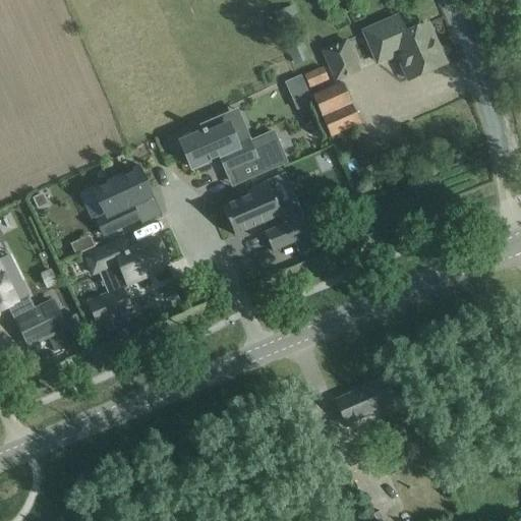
[(294,5),(273,13),(281,33),(301,24),(294,5)]
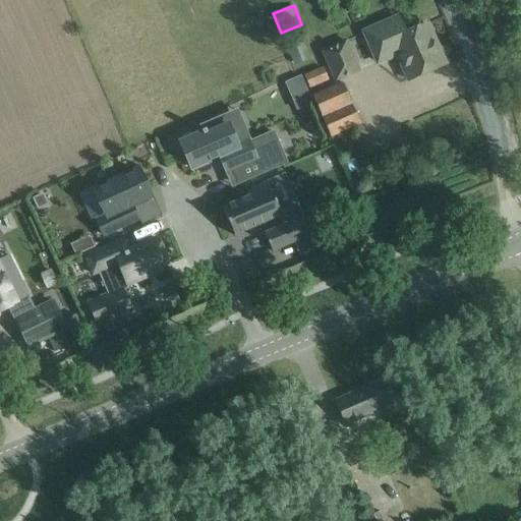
[(398,17),(364,33),(369,44),(378,62),(397,54),(408,79),(445,64),(437,45),(427,24),(405,34),(398,17)]
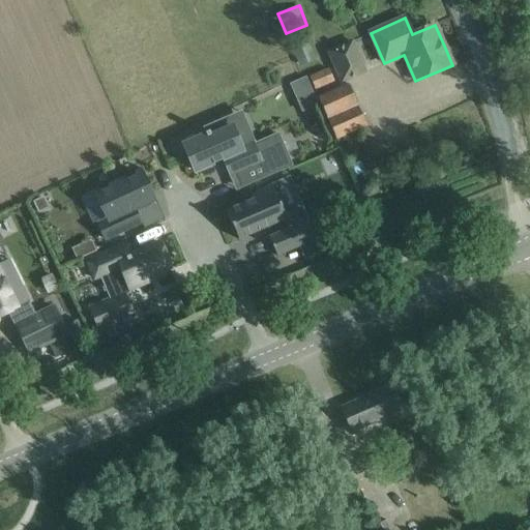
[(305,39),(290,46),(299,65),(314,59),(305,39)]
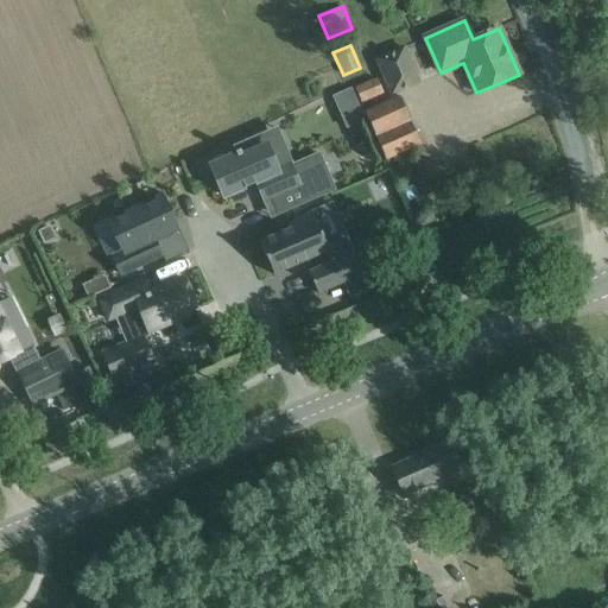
[(404,46),(375,59),(391,96),(420,83),(404,46)]
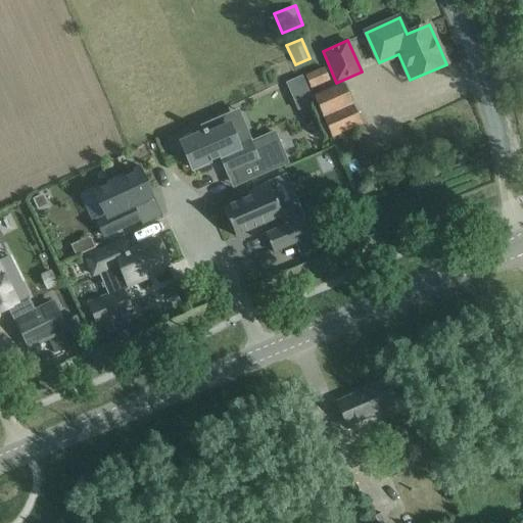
[(324,67),(305,75),(311,89),(330,81),(324,67)]
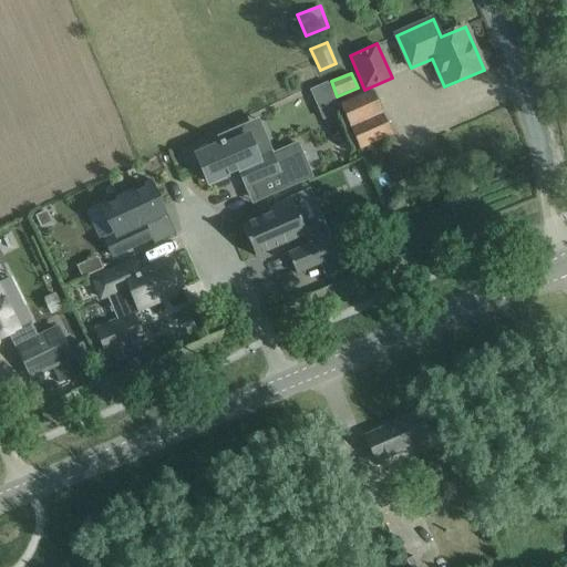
[(327,82),(310,89),(317,103),(333,96),(327,82)]
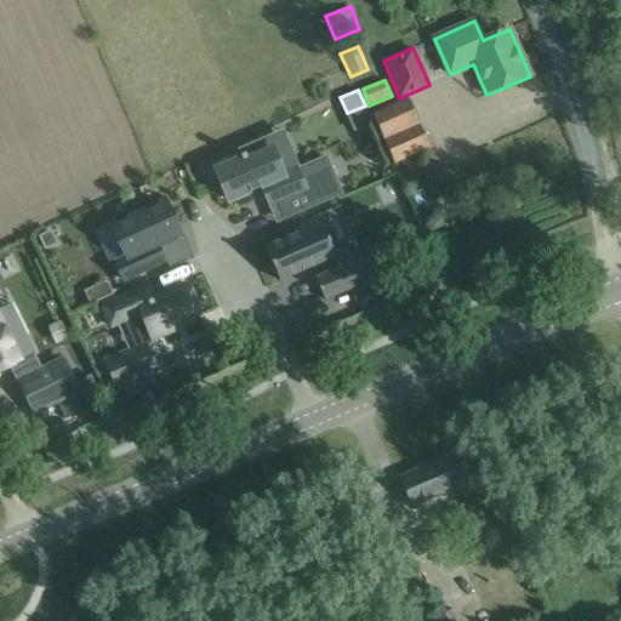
[(408,98),(371,114),(393,164),(429,148),(408,98)]
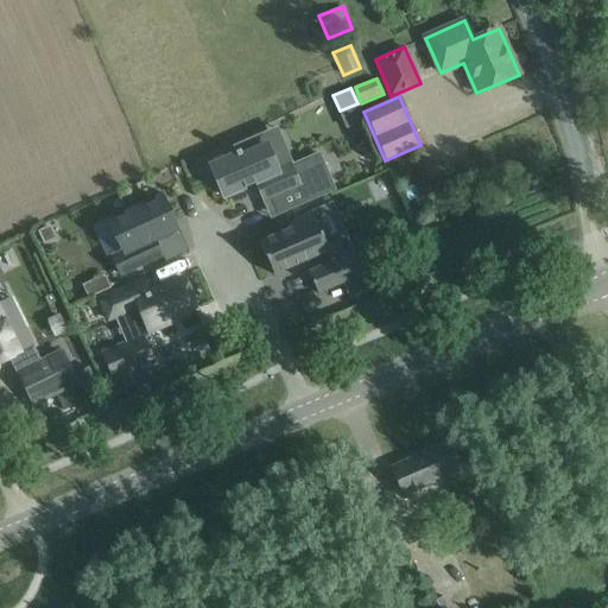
[(235,156),(210,166),(223,196),(244,188),(255,183),(257,184),(264,201),(268,198),(276,215),(334,190),(318,154),(277,172),(261,135),(234,147),(236,152),(235,153),(235,156)]
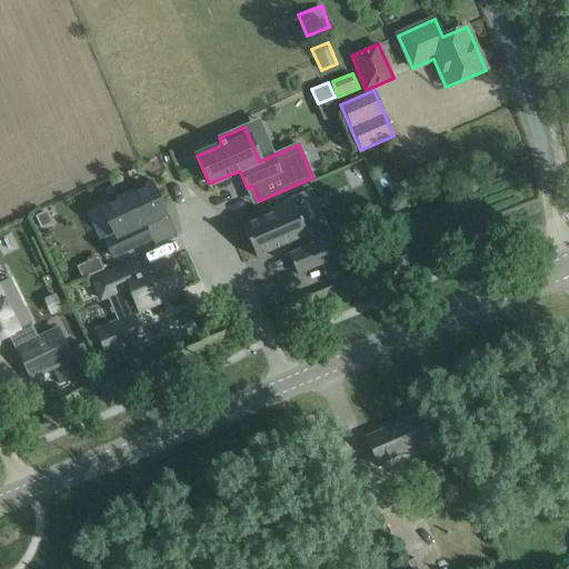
[(395,160),(386,163),(393,183),(403,179),(395,160)]
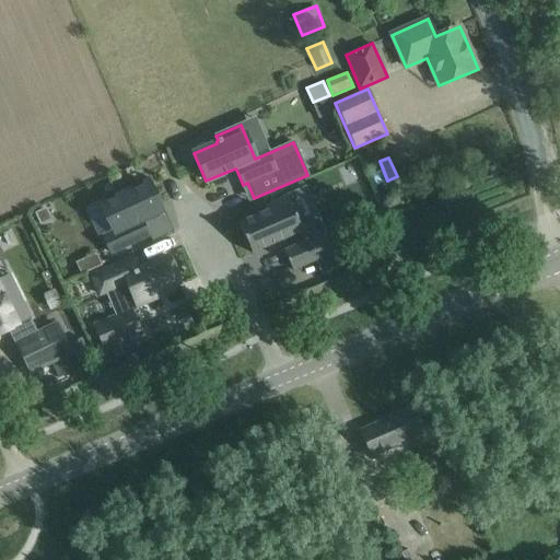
[(362,200),(360,167),(324,168),(326,202),(362,200)]
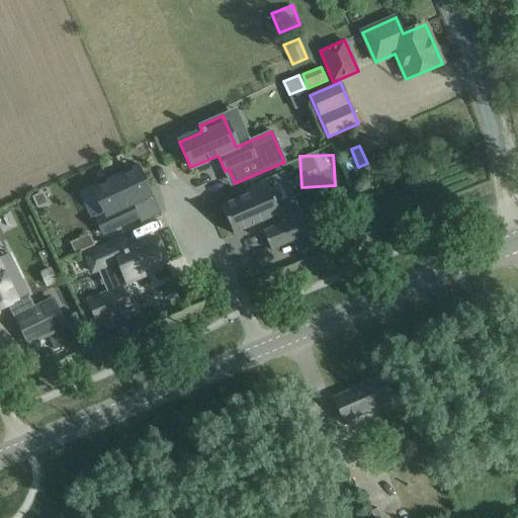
[(132,168),(93,185),(106,213),(96,219),(103,235),(137,219),(130,204),(149,195),(137,170),(133,171),(132,168)]
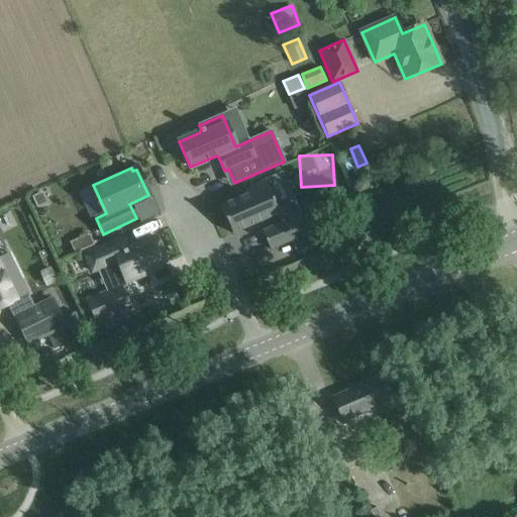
[(246,195),(220,206),(232,233),(279,213),(265,181),(244,190),(246,195)]
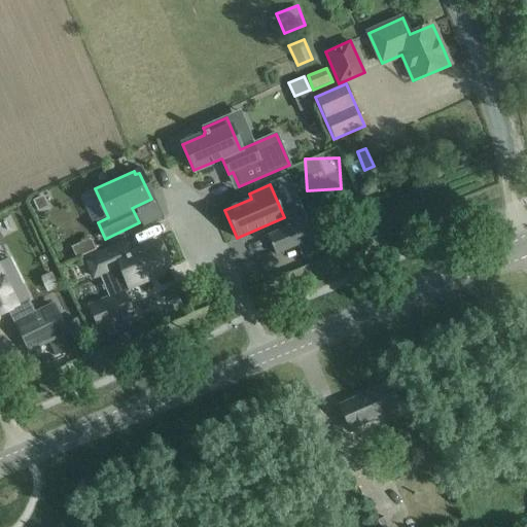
[(40,194),(31,199),(36,210),(45,205),(40,194)]
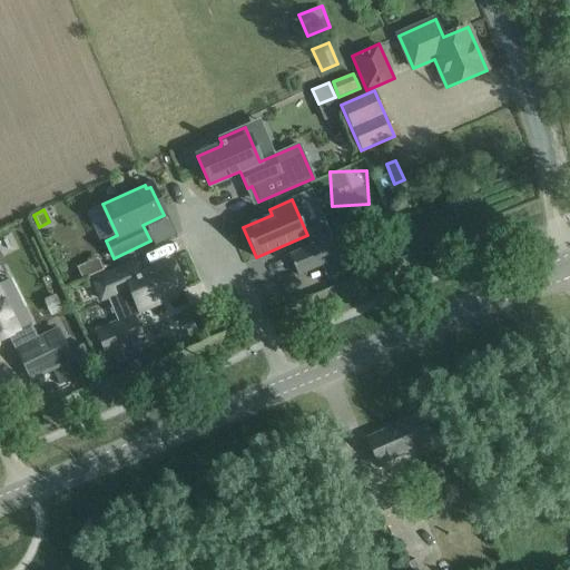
[(330,237),(288,255),(298,275),(321,265),(338,257),(330,237)]
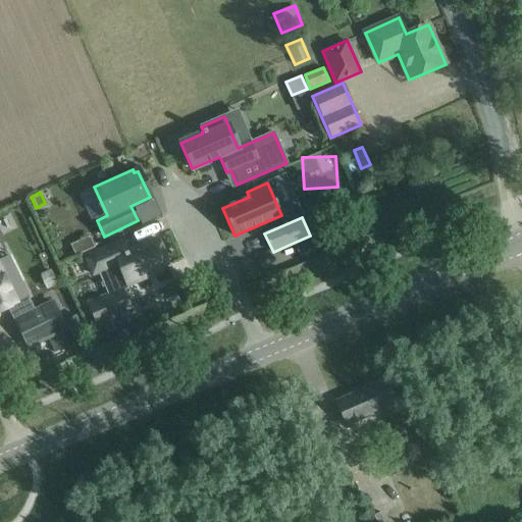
[(90,236),(71,244),(76,255),(96,247),(90,236)]
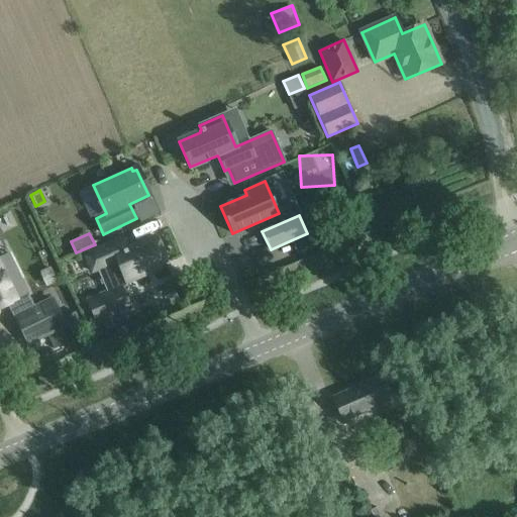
[(307,233),(291,240),(296,253),(312,246),(307,233)]
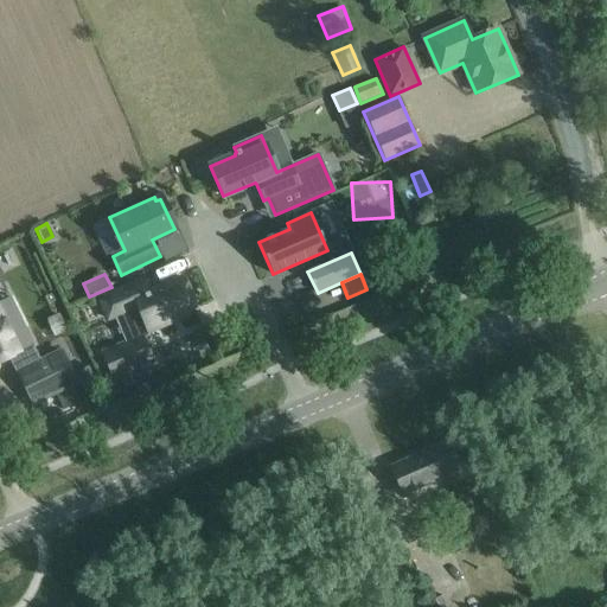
[(145,279),(98,299),(108,319),(136,307),(147,332),(173,321),(171,317),(189,310),(195,306),(183,278),(149,292),(145,279)]
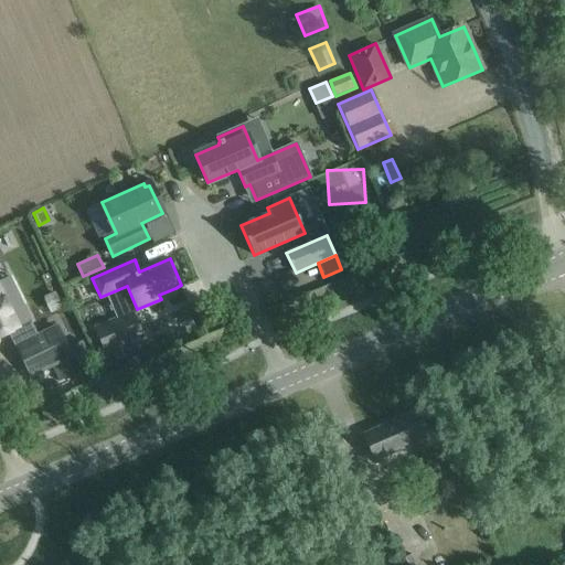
[(0,290),(0,337),(10,332),(19,328),(18,328),(31,321),(23,306),(10,311),(0,290)]
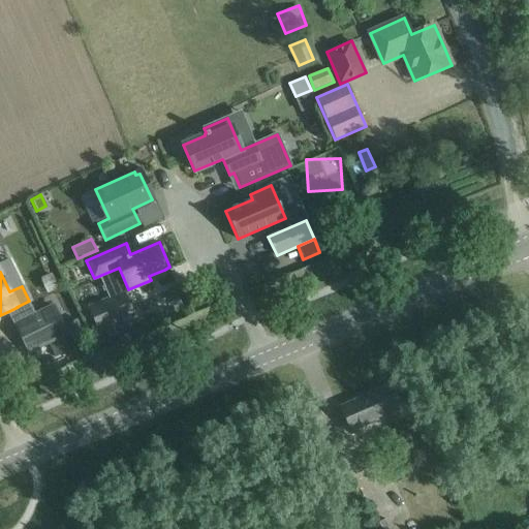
[(119,293),(88,307),(97,330),(103,328),(107,336),(127,328),(124,319),(129,316),(119,293)]
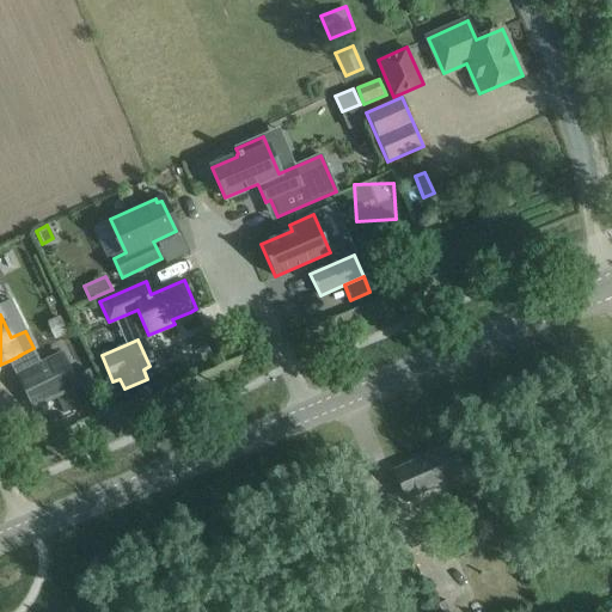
[(61,354),(18,375),(34,407),(77,386),(61,354)]
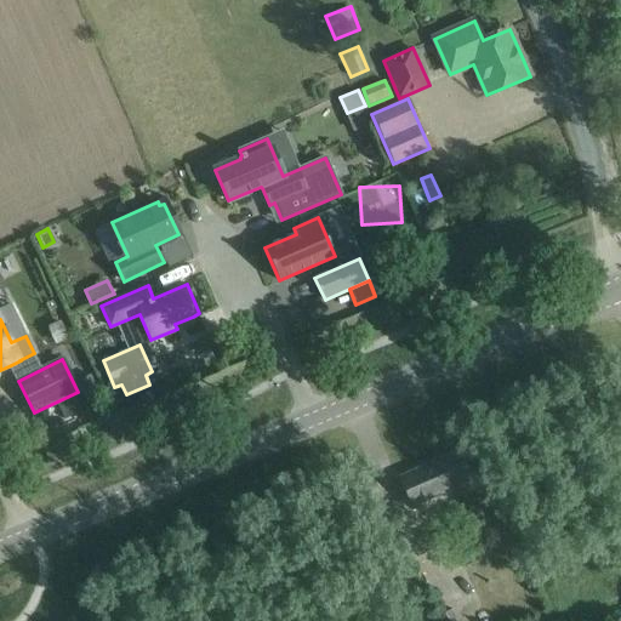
[(459,451),(399,477),(411,506),(471,480),(459,451)]
